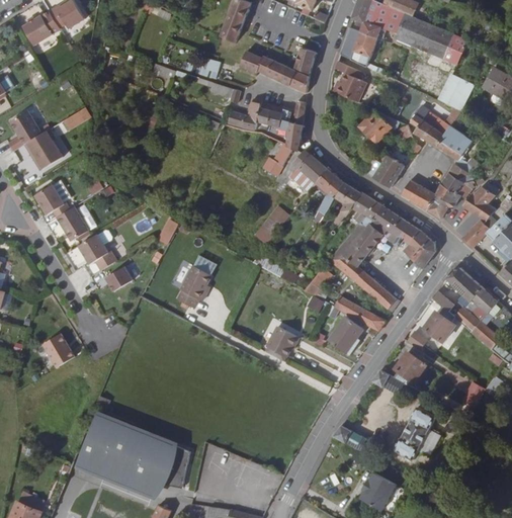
[(46,12),(56,29),(62,25),(65,30),(81,19),(69,0),(65,3),(61,6),(59,3),(46,12)]
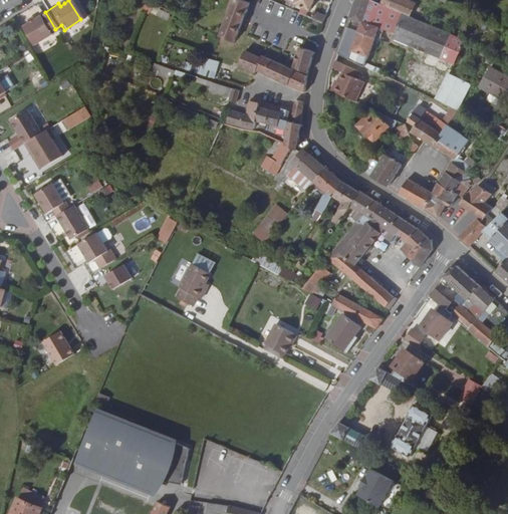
[(247,1),(244,0),(228,0),(217,35),(226,39),(232,42),(247,1)]
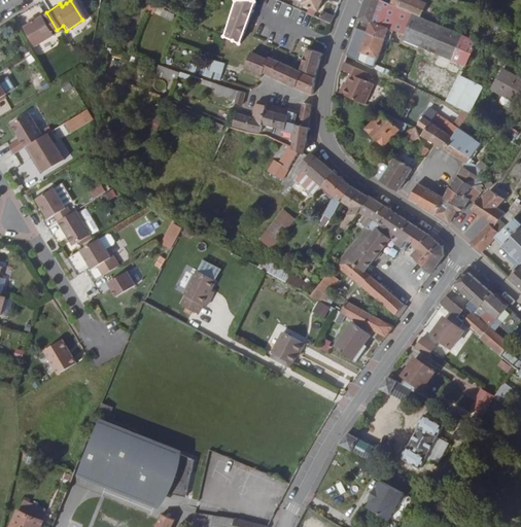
[(372,27),(369,33),(384,40),(389,29),(407,37),(406,40),(464,67),(476,41),(423,18),(417,15),(392,4),(382,0),(366,0),(360,15),(368,19),(366,24),(372,27)]
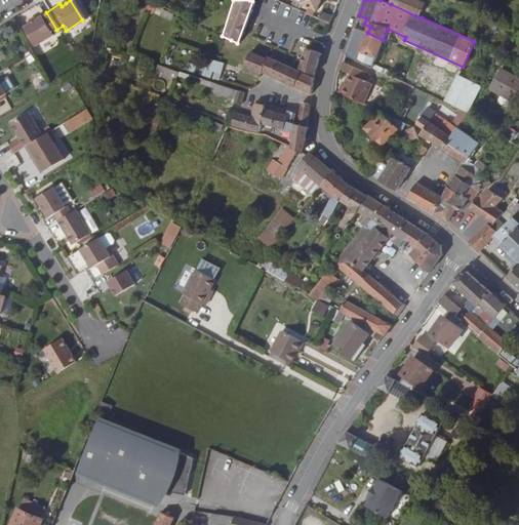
[(415,15),(422,17),(427,6),(411,0),(392,0),(391,4),(415,15)]
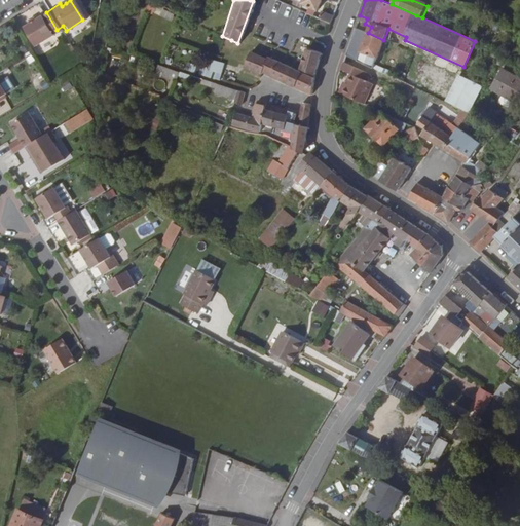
[(335,11),(321,6),(318,13),(333,17),(335,11)]
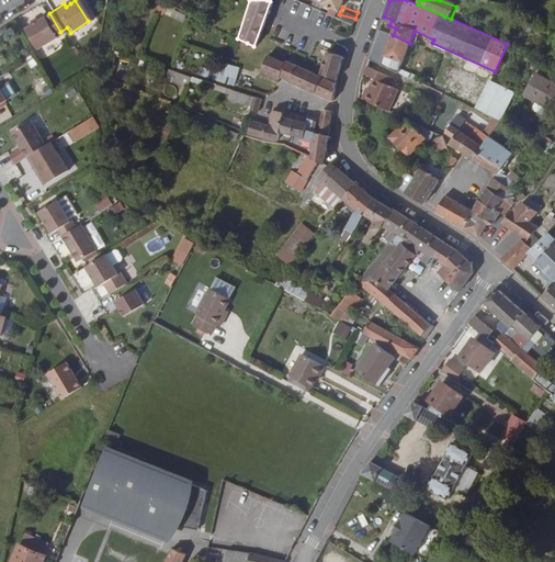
[(61,33),(60,32),(49,13),(20,30),(32,51),(61,33)]
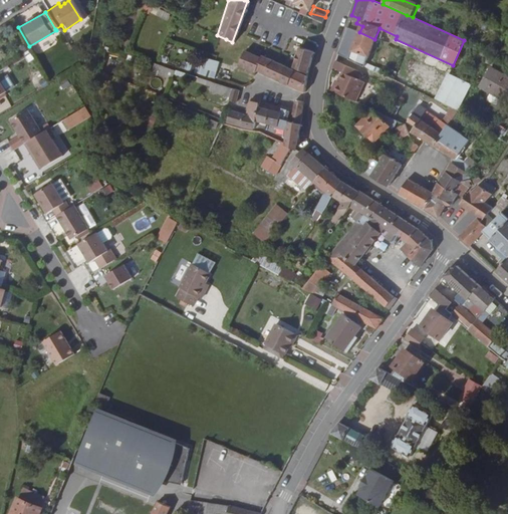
[(364,60),(374,39),(359,32),(347,27),(337,54),(371,70),(374,65),(364,60)]
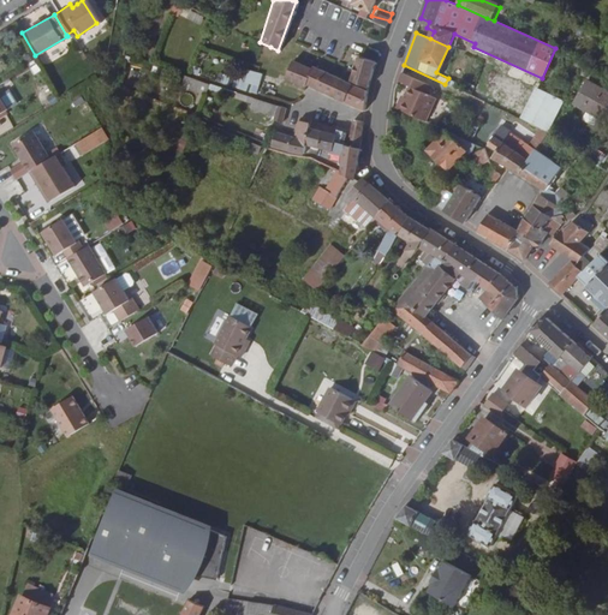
[(135,51),(123,47),(121,55),(133,59),(135,51)]
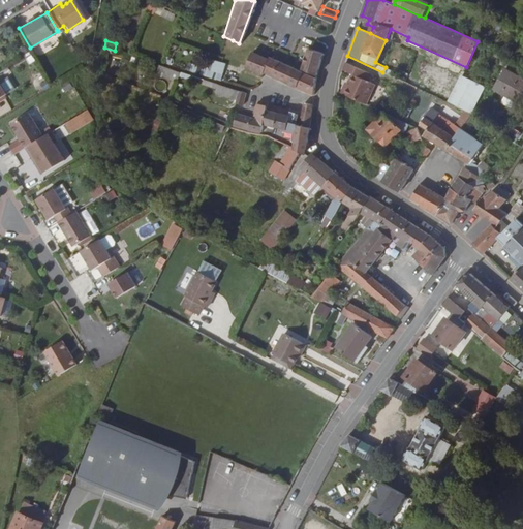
[(297,68),(315,79),(317,69),(322,54),(306,47),(297,68)]
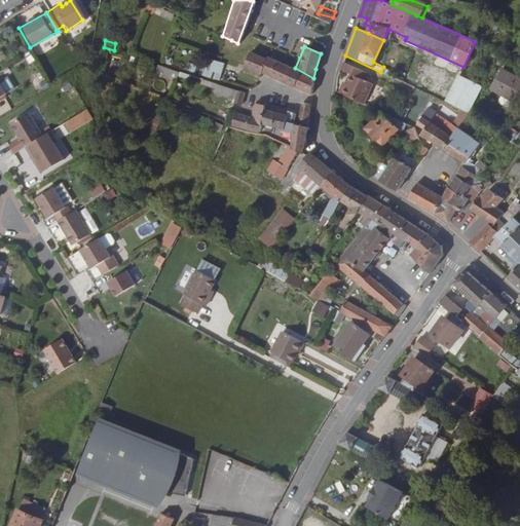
[(502,52),(493,49),(490,55),(497,59),(502,52)]
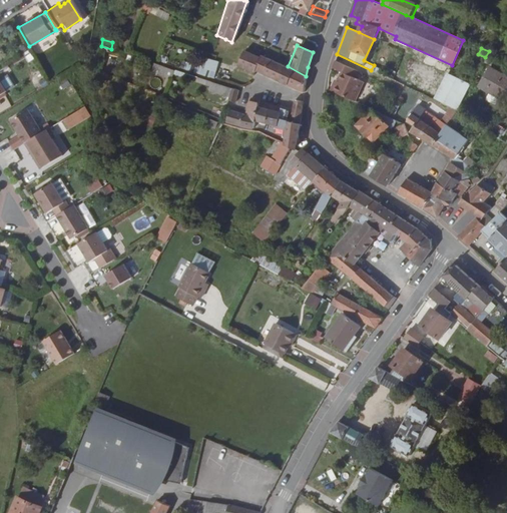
[(255,71),(291,87),(297,72),(262,56),(260,60),(241,52),(236,66),(254,74),(255,71)]
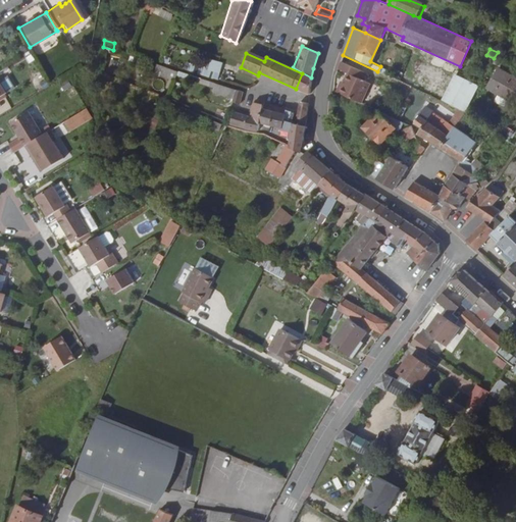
[(201,68),(181,62),(178,70),(211,80),(216,62),(204,59),(201,68)]
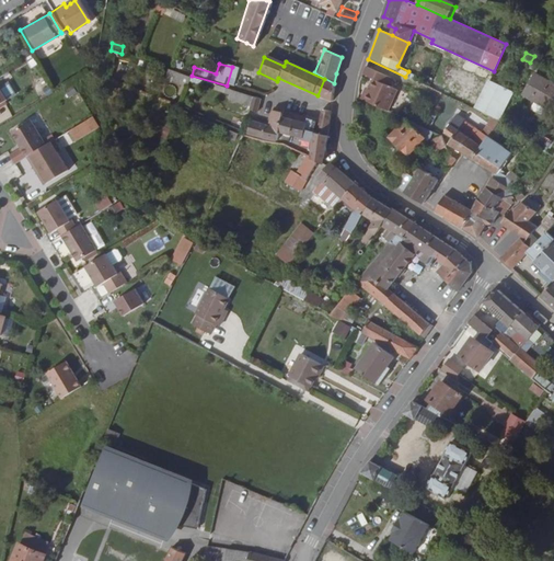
[(390,79),(365,67),(362,73),(372,79),(368,89),(362,100),(387,111),(396,90),(387,86),(390,79)]
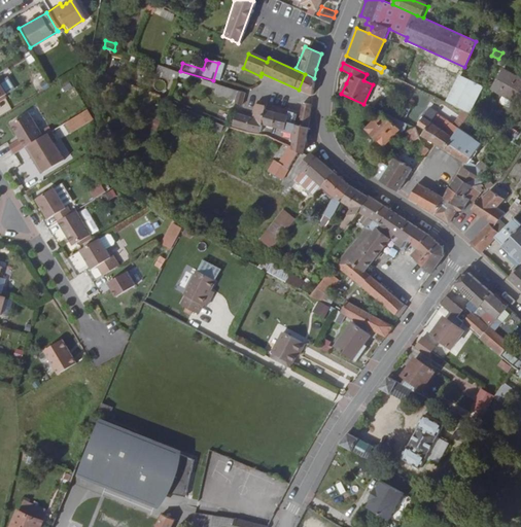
[(150,66),(149,74),(177,80),(179,72),(150,66)]
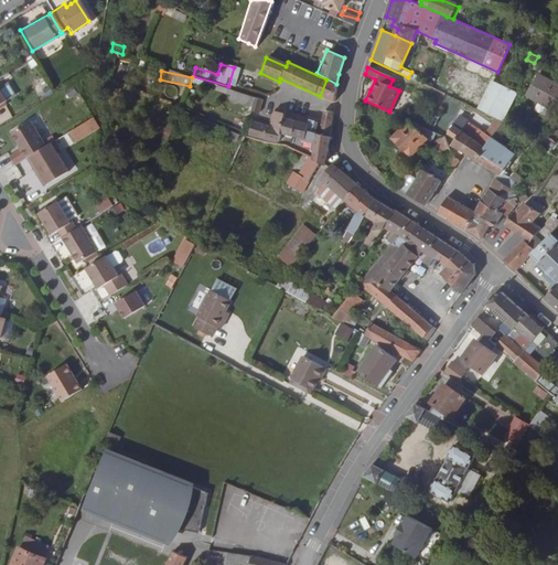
[(557,97),(557,85),(539,74),(526,94),(551,109),(557,97)]
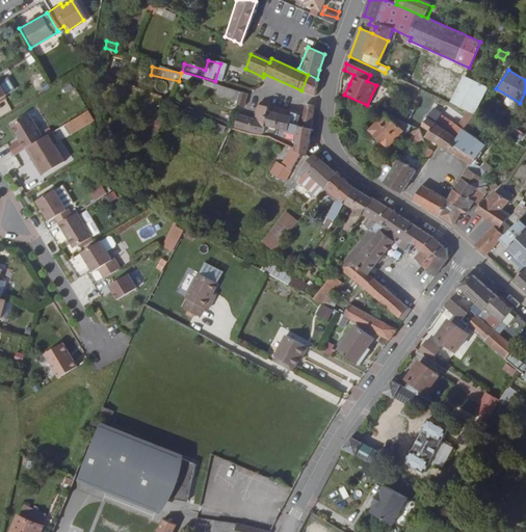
[(412,77),(400,71),(396,78),(409,84),(412,77)]
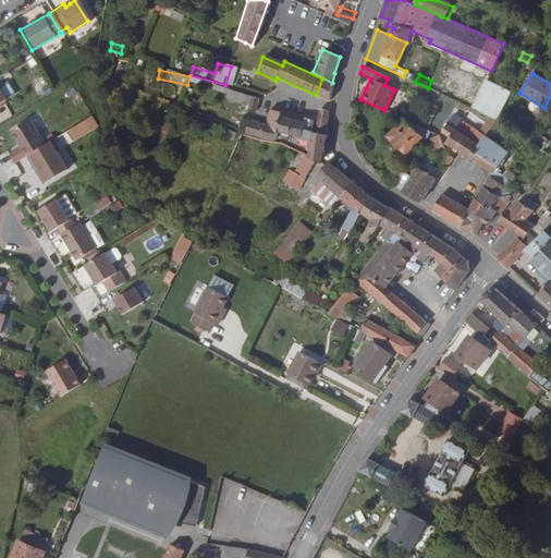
[(329,100),(332,83),(322,79),(316,95),(329,100)]
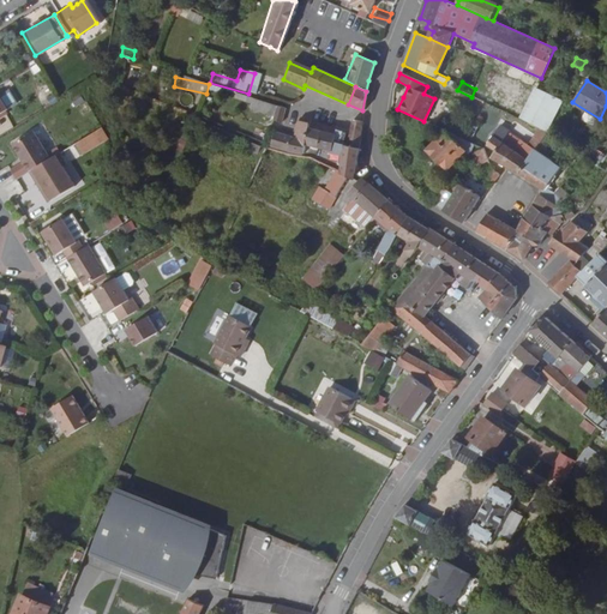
[(274,114),(281,116),(283,109),(268,103),(247,97),(245,103),(275,113),(274,114)]
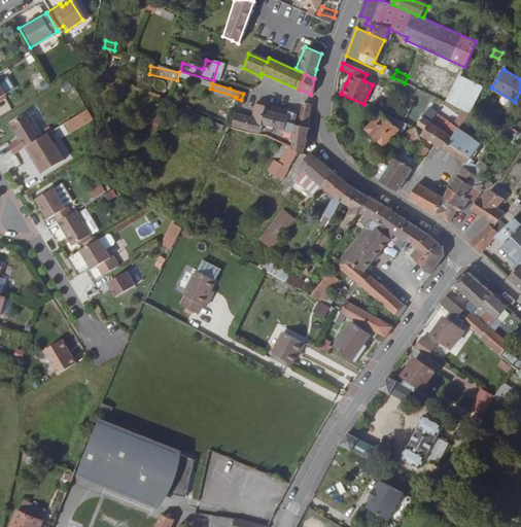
[(301,108),(302,110),(309,112),(310,105),(302,103),(301,108)]
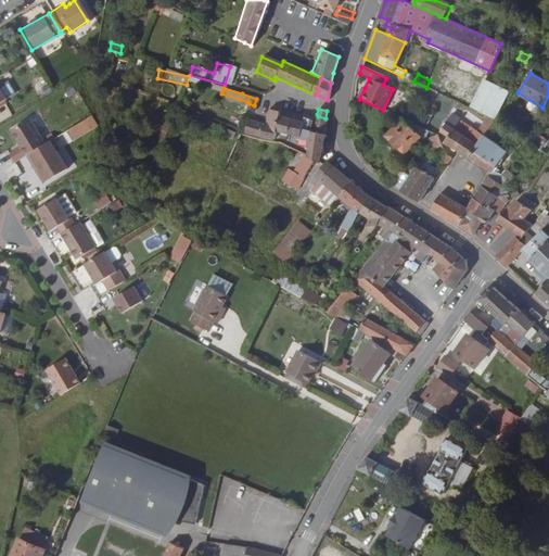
[(61,130),(66,140),(91,127),(83,110),(63,121),(66,126),(61,130)]
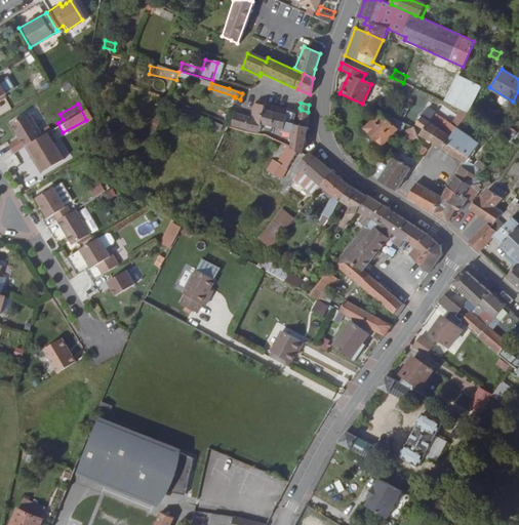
[(270,127),(274,114),(264,111),(265,107),(254,106),(251,119),(262,121),(261,124),(270,127)]
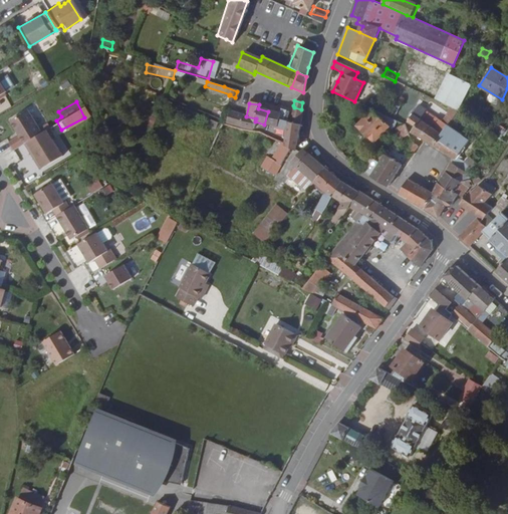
[(258,108),(268,111),(280,114),(280,120),(288,122),(290,111),(270,105),(268,105),(260,103),(259,104),(258,108)]
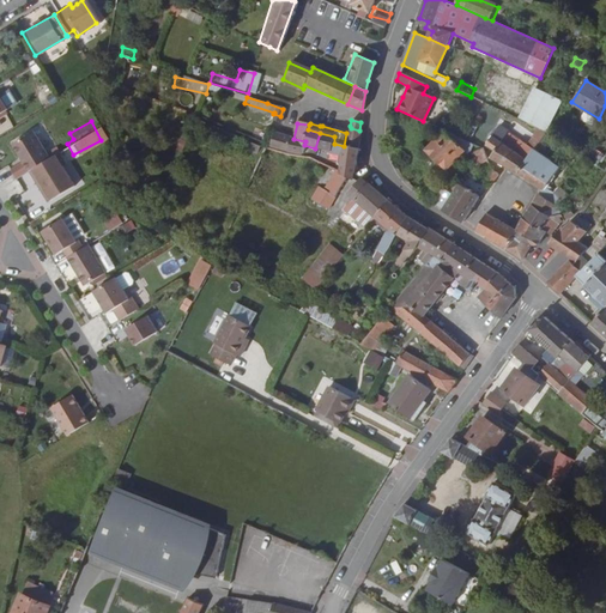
[(359,131),(351,128),(347,147),(358,150),(359,131)]
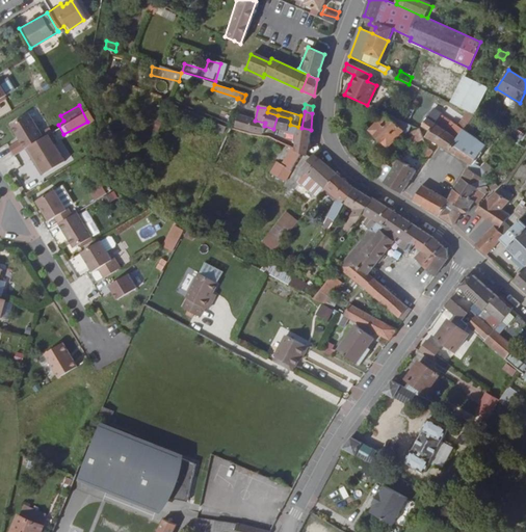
[(438,116),(430,111),(426,118),(435,123),(438,116)]
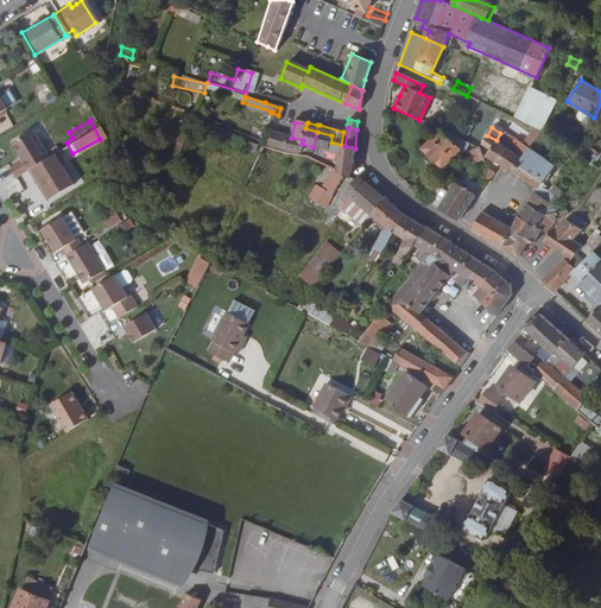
[(465,141),(440,130),(423,149),(443,165),(466,141),(465,141)]
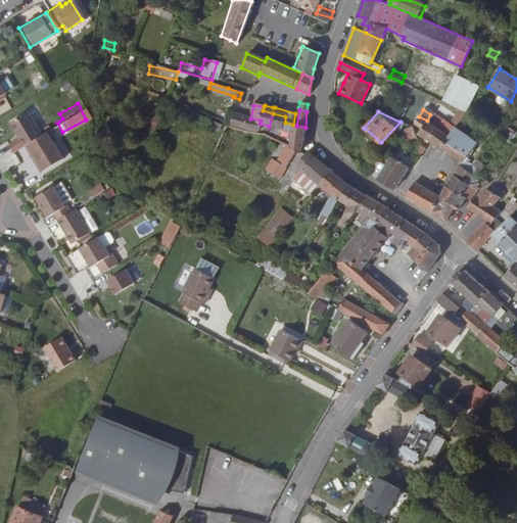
[(442,149),(452,134),(444,130),(449,122),(431,112),(430,114),(427,121),(419,116),(415,124),(422,127),(418,135),(430,142),(442,149)]
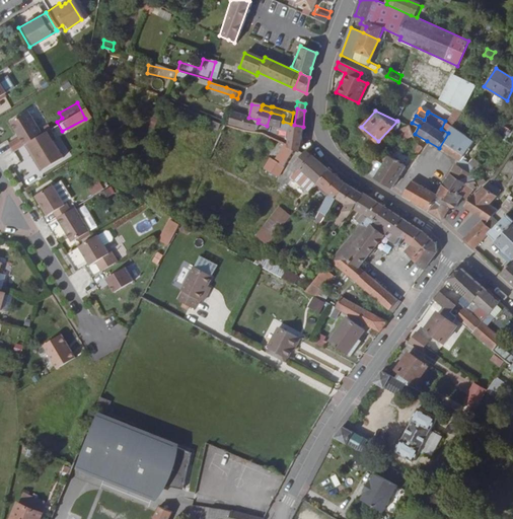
[(290,134),(292,124),(291,124),(283,122),(283,116),(271,113),(267,126),(278,128),(277,130),(290,134)]
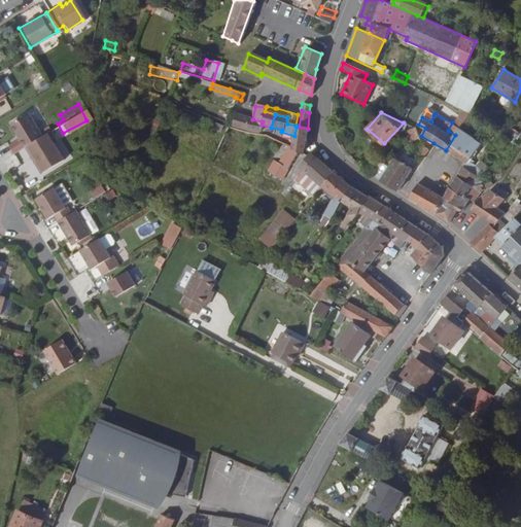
[(20,149),(37,138),(23,115),(5,127),(20,149)]
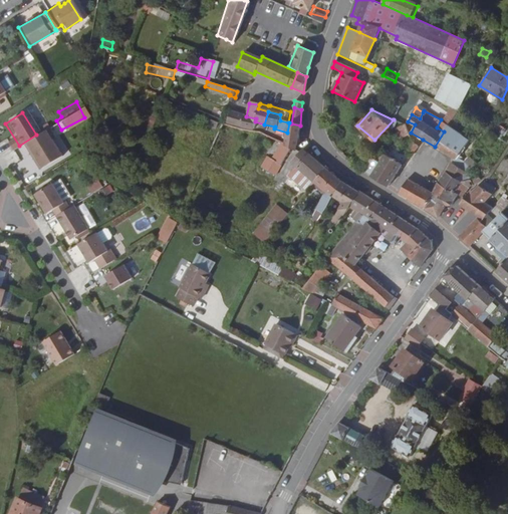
[(253,131),(255,121),(256,118),(246,116),(229,112),(226,122),(238,126),(253,131)]
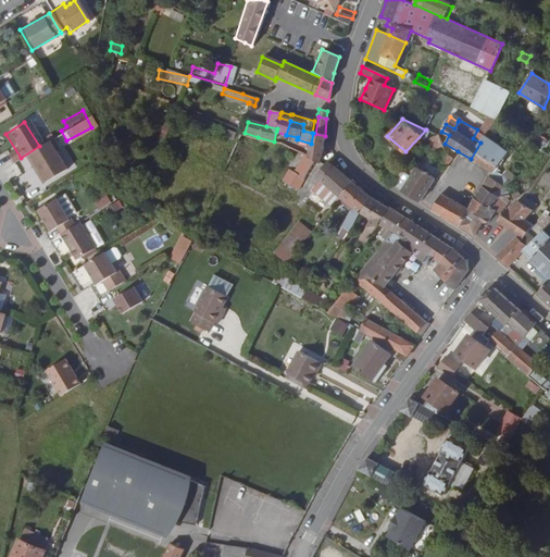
[(492,123),(490,122),(484,132),(487,133),(492,123)]
